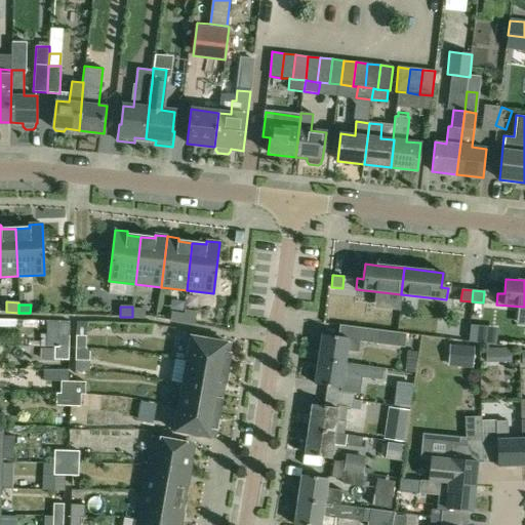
[(145,309),(132,309),(132,317),(145,317),(145,309)]
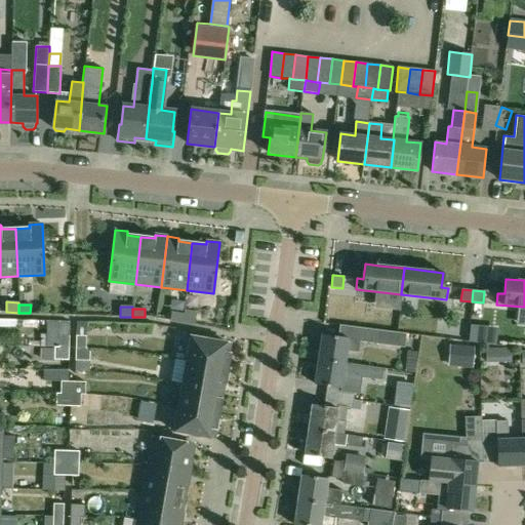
[(184,314),(183,322),(194,324),(196,313),(185,310),(184,314)]
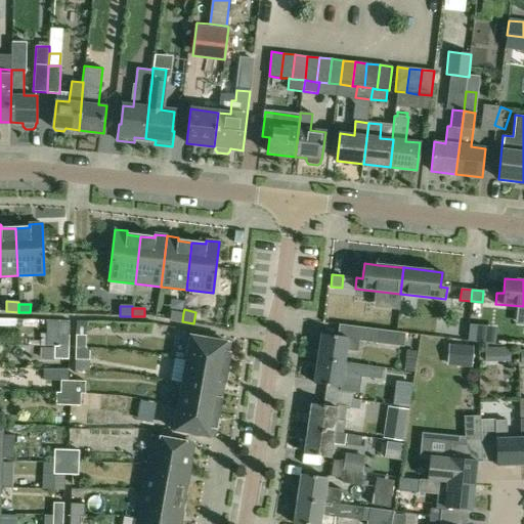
[(182,321),(183,313),(171,312),(170,319),(182,321)]
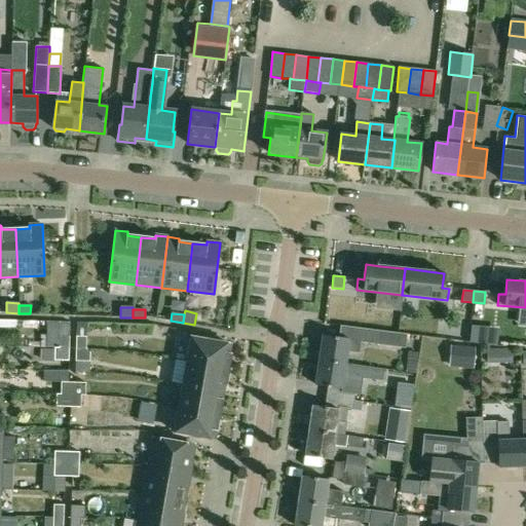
[(484,343),(486,329),(472,328),(470,342),(484,343)]
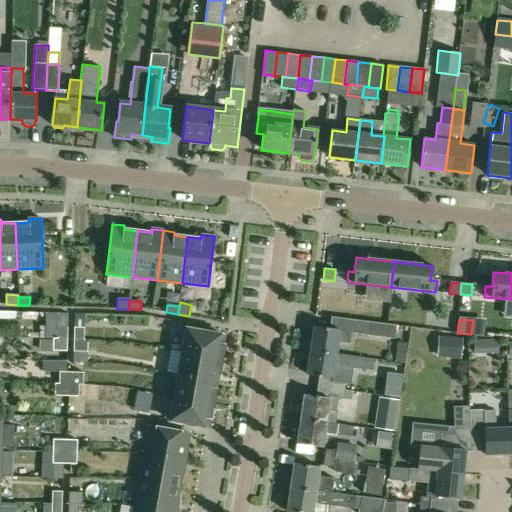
[(396,325),(356,320),(354,334),(394,339),(396,325)]
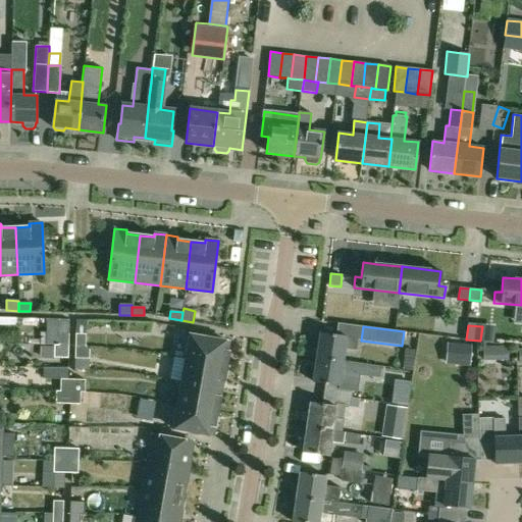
[(321,332),(317,357),(343,361),(343,360),(344,350),(356,351),(358,340),(358,337),(335,334),(321,332)]
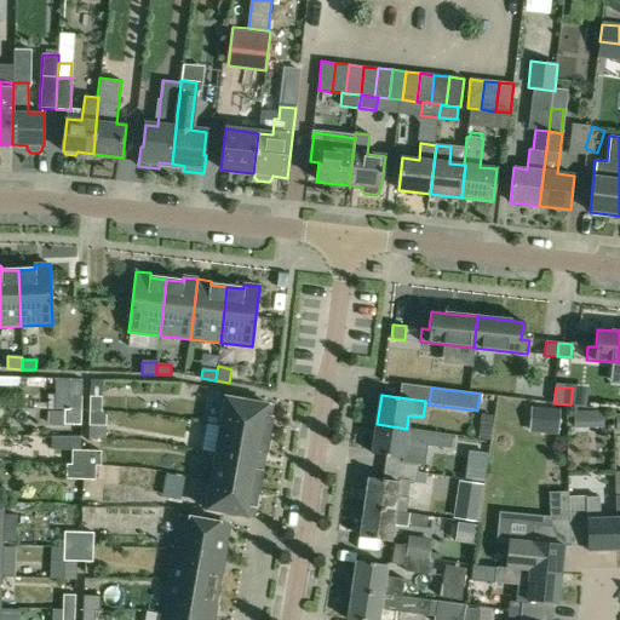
[(70,396),(69,409),(81,411),(82,396),(70,396)]
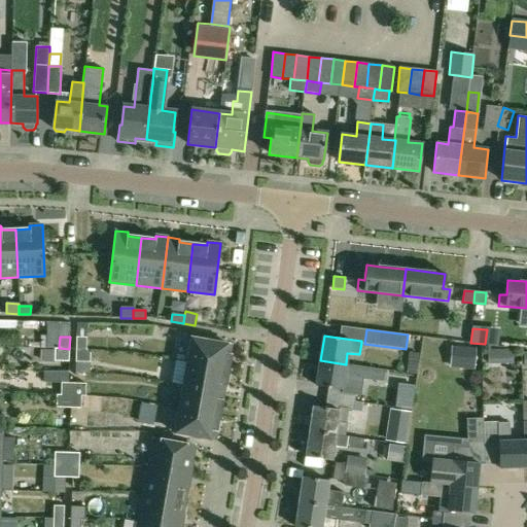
[(77,338),(76,349),(86,349),(86,338),(77,338)]
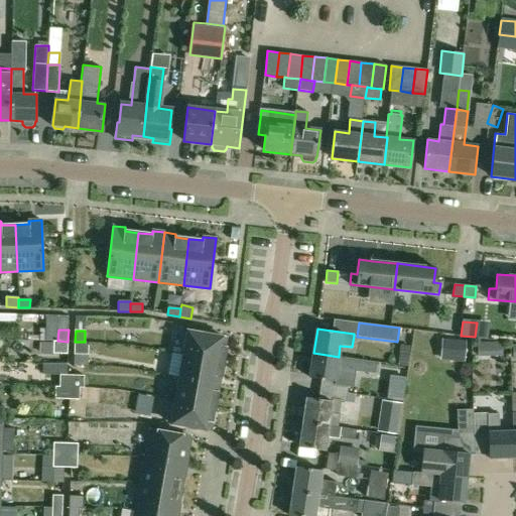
[(188,332),(183,355),(223,362),(226,348),(225,347),(226,338),(188,332)]
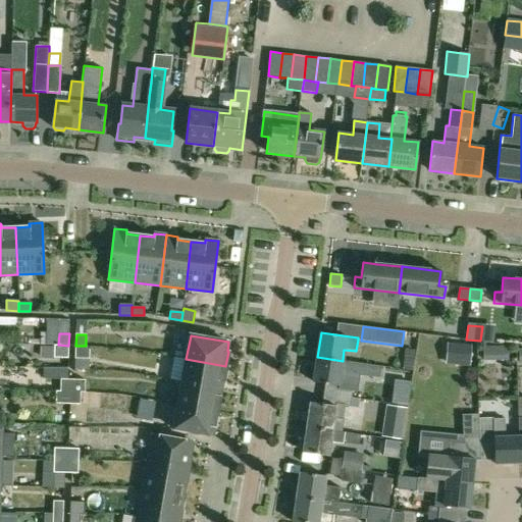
[(469,344),(448,342),(446,362),(468,364),(469,344)]
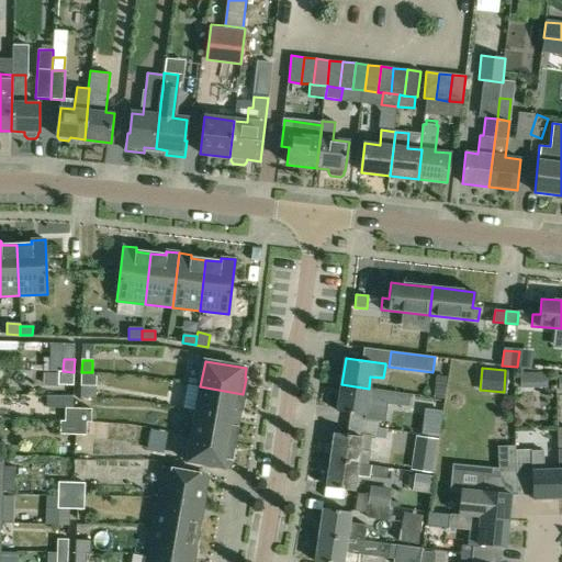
[(58,385),(74,385),(74,372),(63,371),(58,371),(58,385)]
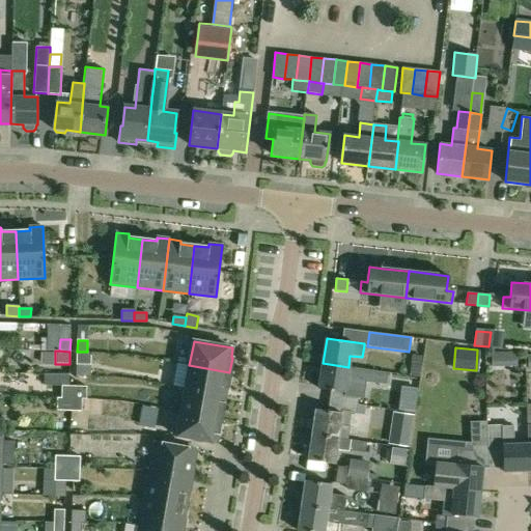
[(77,352),(77,365),(90,365),(92,353),(77,352)]
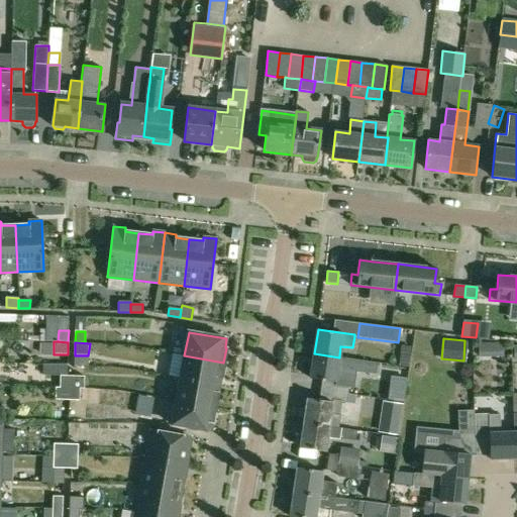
[(487,343),(479,343),(479,355),(487,355),(487,343)]
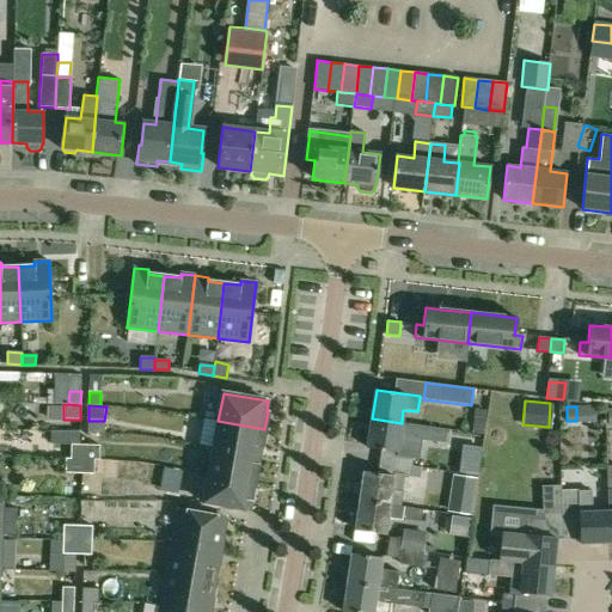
[(372,418),(368,448),(383,450),(380,461),(399,464),(401,456),(412,458),(416,439),(445,444),(446,429),(402,422),(402,423),(372,418)]
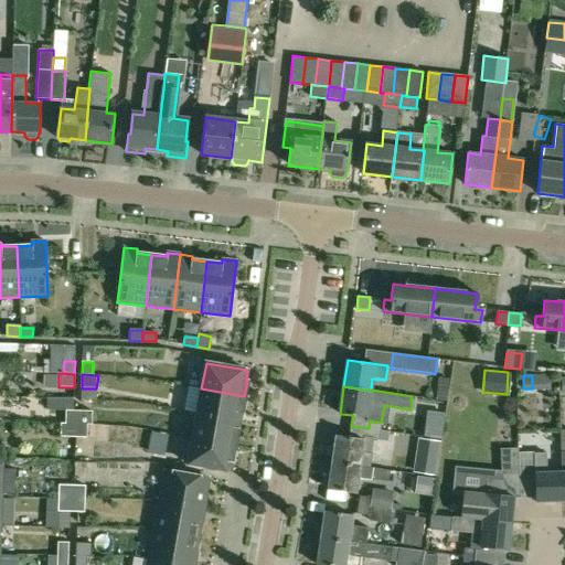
[(201,388),(198,413),(238,420),(238,413),(244,413),(244,396),(201,388)]
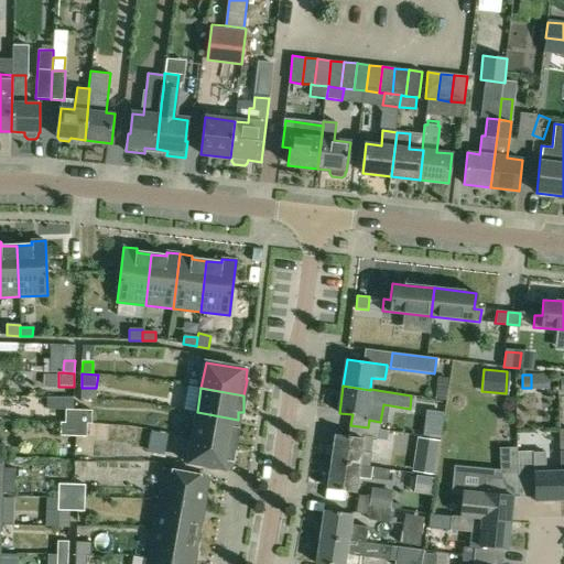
[(65,410),(65,422),(76,422),(77,411),(77,410),(65,410)]
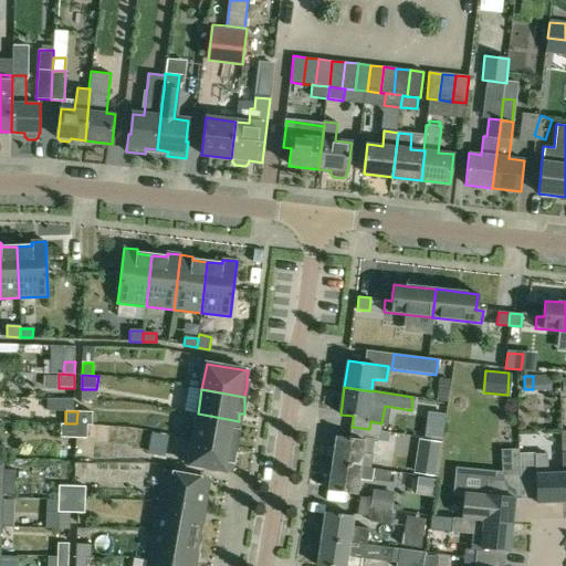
[(77,426),(88,426),(93,426),(93,412),(77,412),(77,426)]
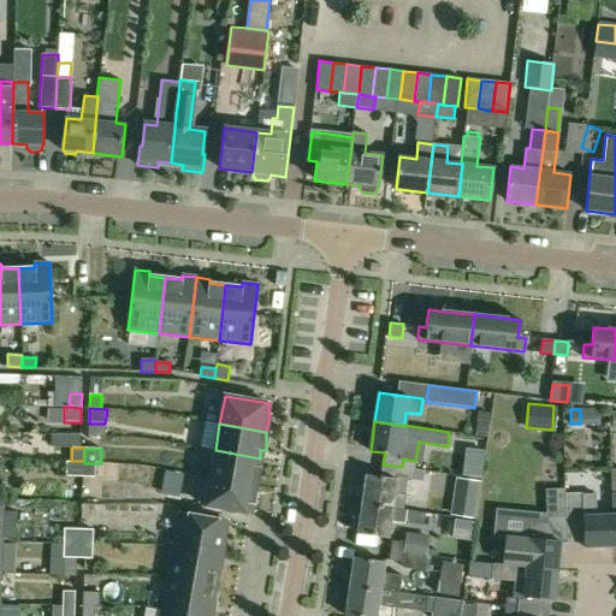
[(260,458),(215,450),(209,477),(259,486),(261,468),(259,467),(260,458)]
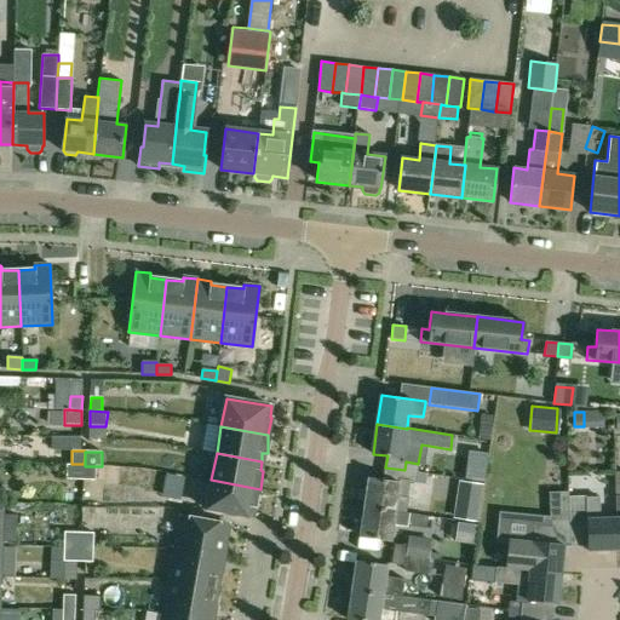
[(369,477),(365,507),(405,512),(409,482),(415,483),(415,482),(425,484),(426,474),(417,472),(418,464),(406,461),(405,470),(385,468),(384,478),(369,477)]
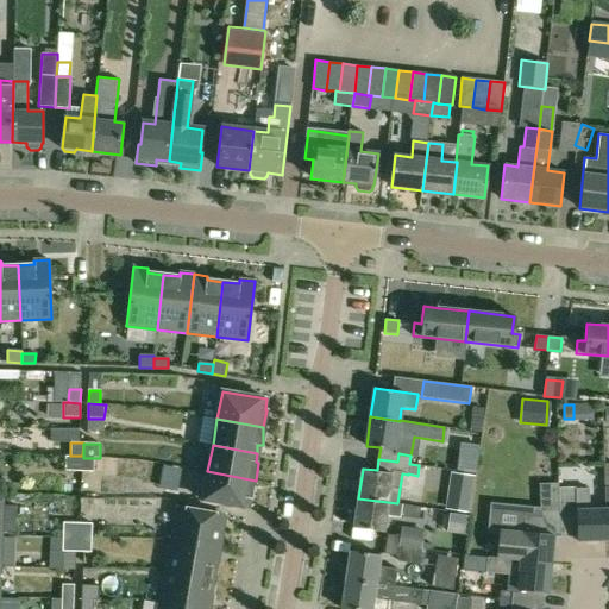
[(82,457),(66,456),(64,471),(82,471),(82,457)]
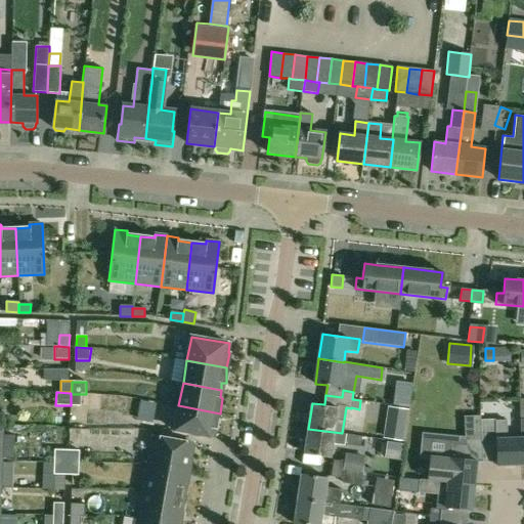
[(82,394),(72,394),(71,406),(82,406),(82,394)]
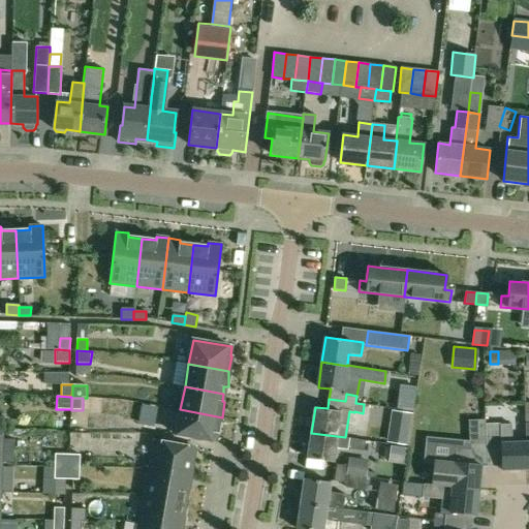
[(222,417),(180,409),(176,434),(215,441),(215,433),(218,433),(222,417)]
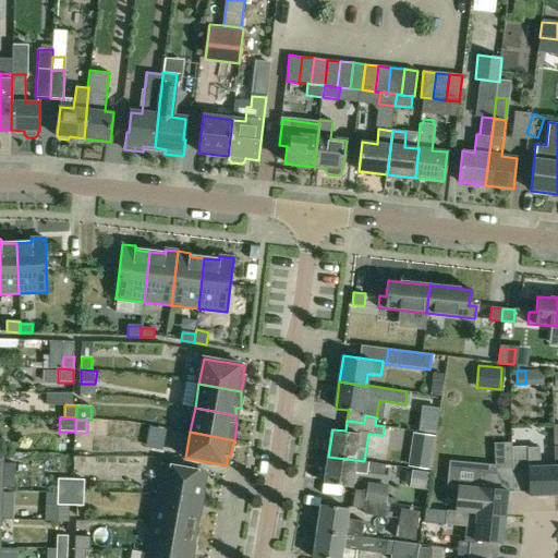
[(435,436),(414,433),(411,449),(433,452),(435,436)]
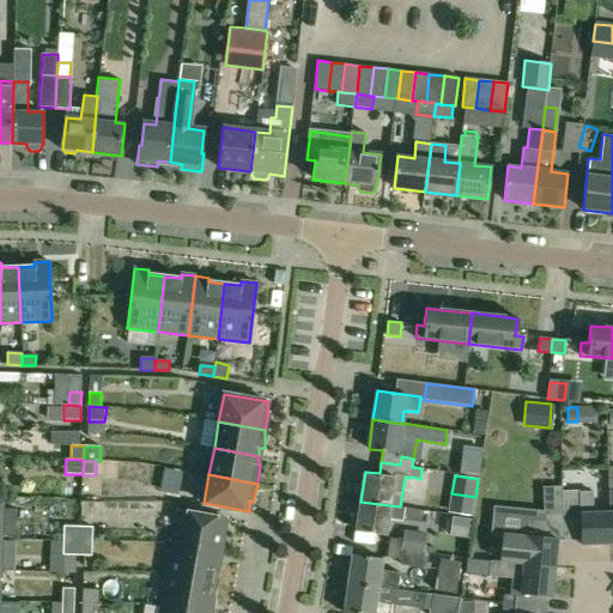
[(93,501),(107,501),(107,478),(93,478),(93,501)]
